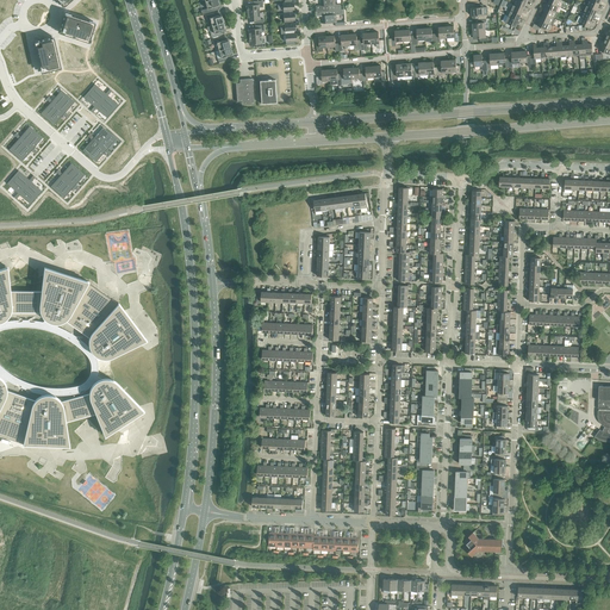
[(216,0),(209,0),(205,1),(207,8),(200,11),(201,14),(213,11),(212,7),(218,6),(216,0)]
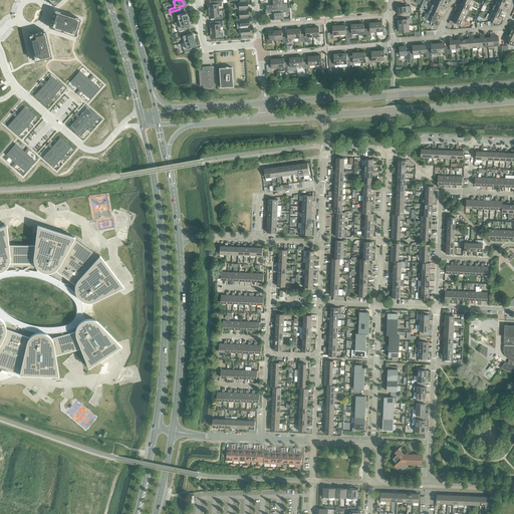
[(238,9),(239,12),(246,11),(246,8),(248,8),(247,2),(245,2),(245,0),(240,0),(239,3),(238,3),(238,4),(233,4),(234,9),(238,9)]
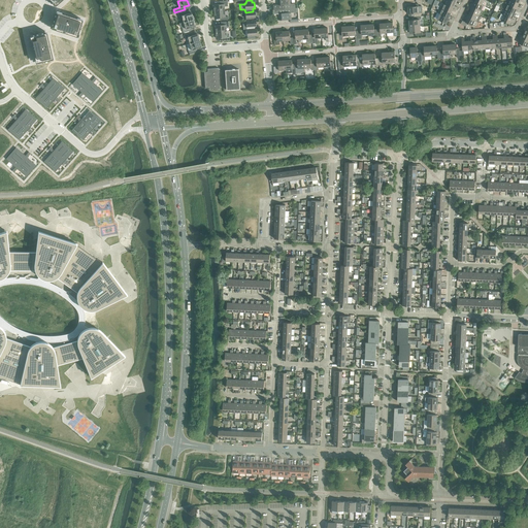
[(272,5),(273,9),(284,9),(283,0),(276,0),(277,5),(272,5)]
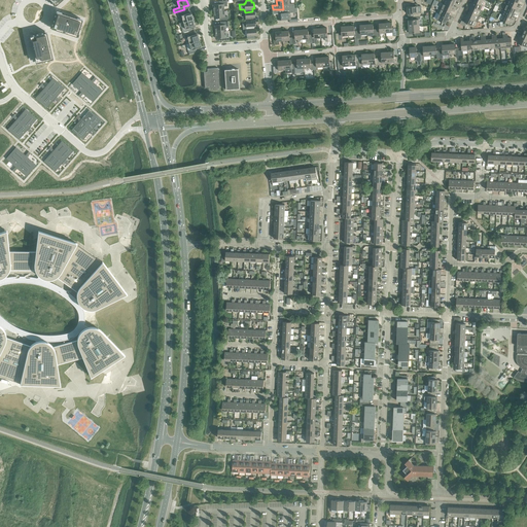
[(288,0),(282,0),(283,9),(294,8),(294,3),(289,4),(288,0)]
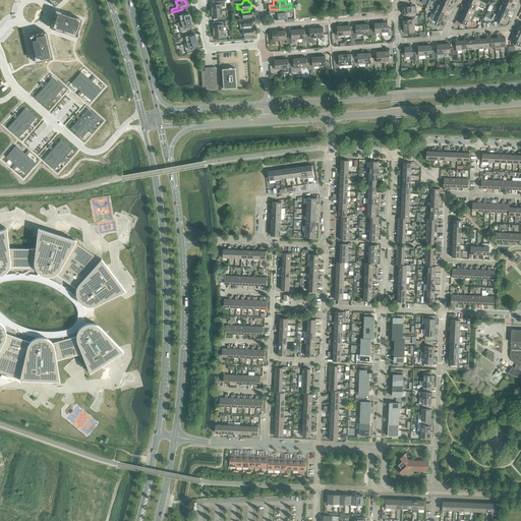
[(443,0),(440,0),(439,4),(450,9),(451,7),(448,6),(450,3),(443,0)]
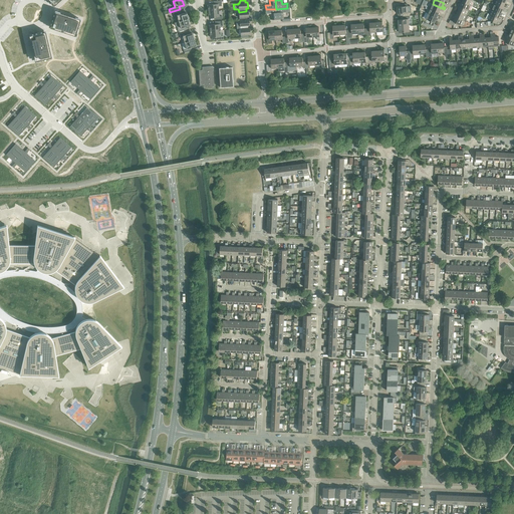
[(496,0),(495,3),(494,4),(506,10),(507,7),(504,6),(505,3),(497,0),(496,0)]
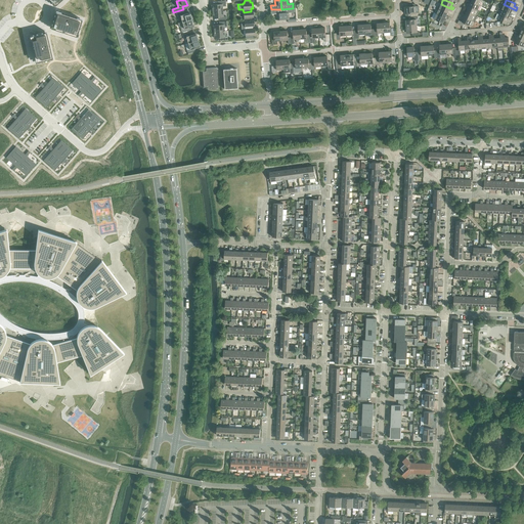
[(212,5),(212,11),(222,10),(222,6),(226,6),(225,1),(218,1),(219,4),(212,5)]
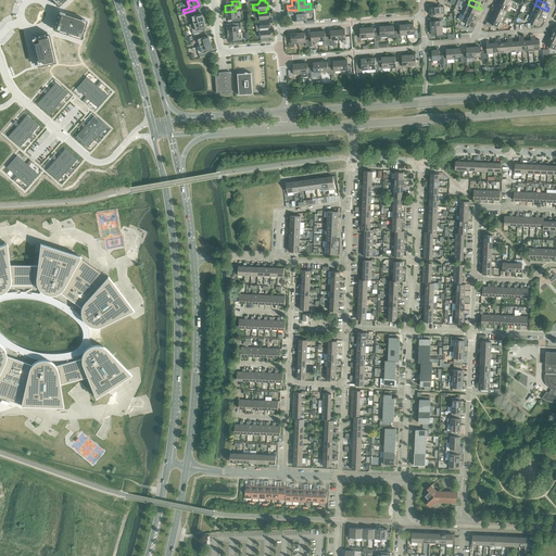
[(495,3),(494,5),(506,11),(508,5),(500,2),(498,4),(495,3)]
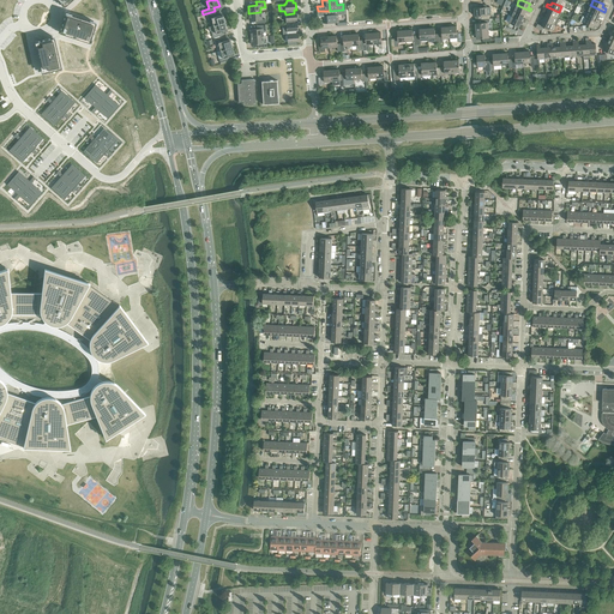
[(517,5),(515,11),(524,16),(525,12),(529,13),(530,11),(517,5)]
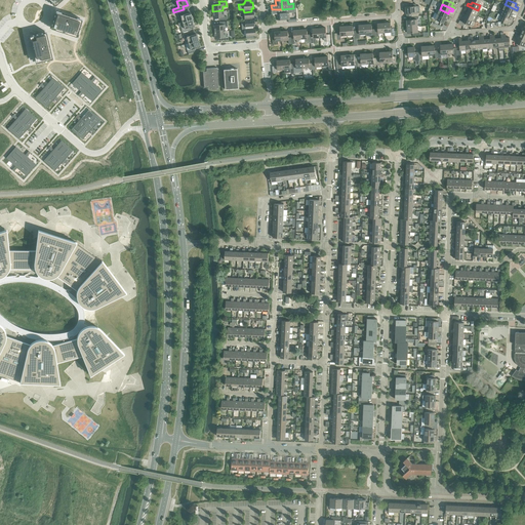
[(505,4),(502,9),(511,13),(513,10),(516,12),(517,10),(505,4)]
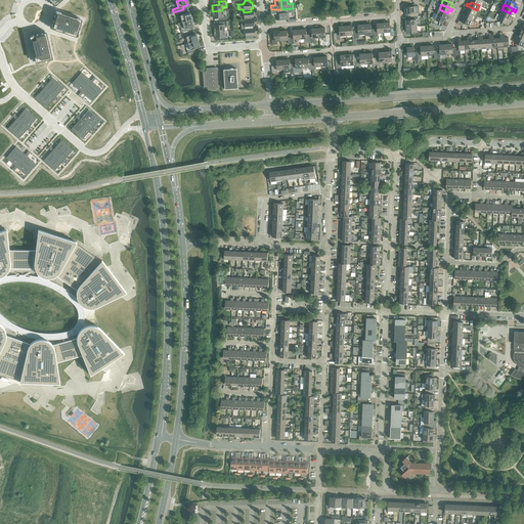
[(462,13),(461,15),(473,20),(475,22),(477,16),(475,15),(477,10),(466,5),(465,7),(468,9),(467,11),(465,14),(462,13)]
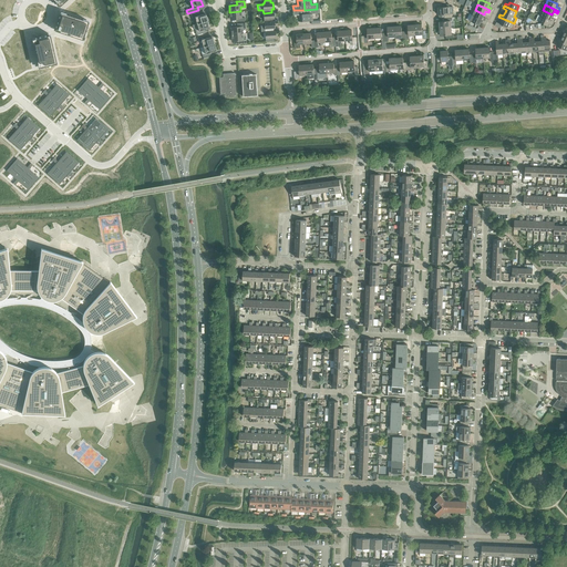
[(444,14),(444,18),(452,17),(452,13),(450,13),(450,7),(437,8),(439,14),(444,14)]
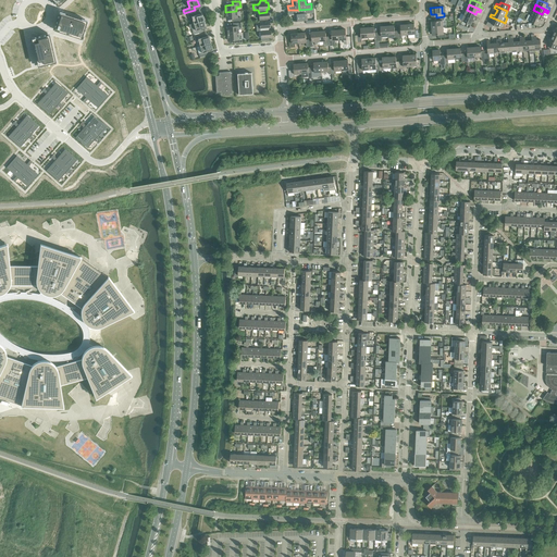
[(311,9),(299,10),(300,21),(307,21),(307,14),(311,13),(311,9)]
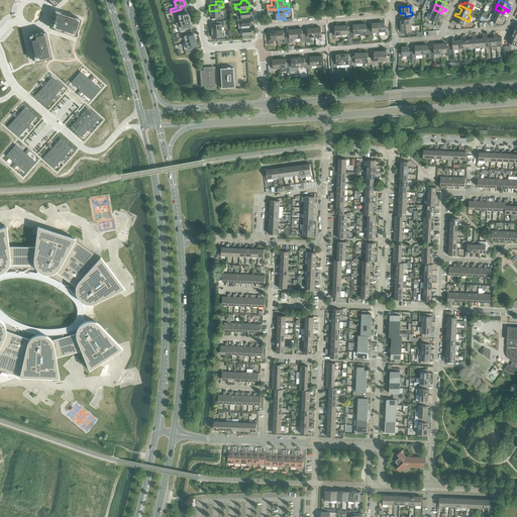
[(278,9),(268,9),(268,14),(273,13),(273,20),(279,19),(278,9)]
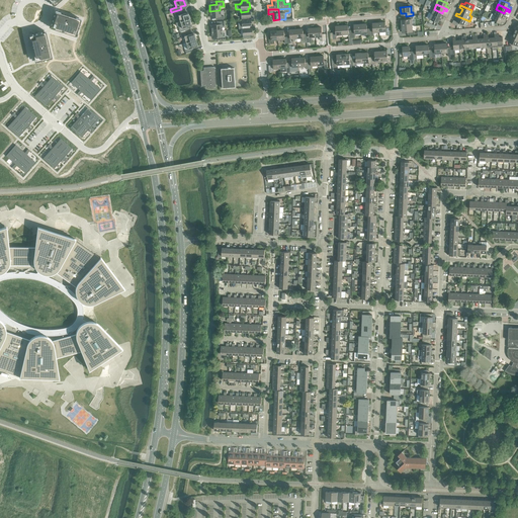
[(434,9),(432,14),(443,19),(444,17),(441,15),(442,13),(434,9)]
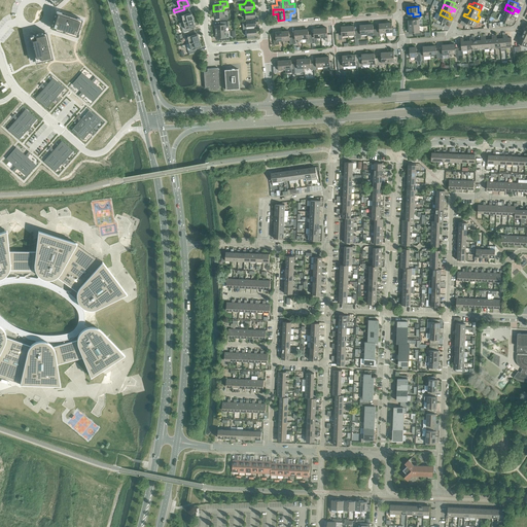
[(504,9),(502,14),(514,20),(515,18),(512,16),(513,13),(504,9)]
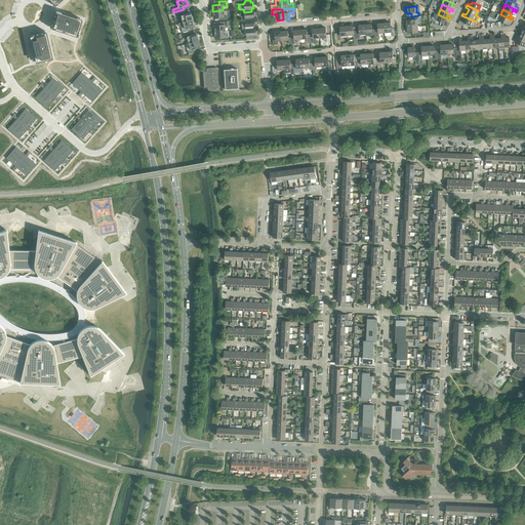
[(223,10),(212,11),(213,17),(220,17),(220,21),(227,19),(227,16),(224,16),(223,10)]
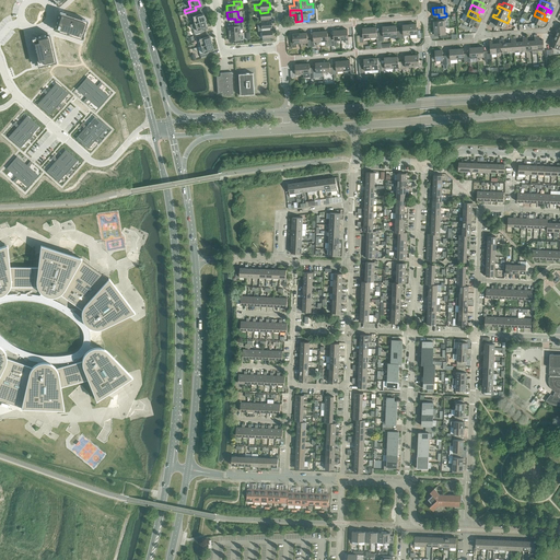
[(60,12),(54,30),(82,38),(88,21),(60,12)]
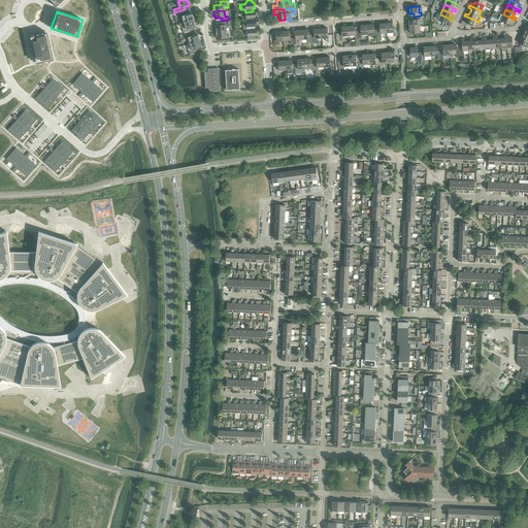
[(182,15),(184,23),(193,20),(192,12),(186,14),(185,11),(177,13),(178,17),(182,15)]
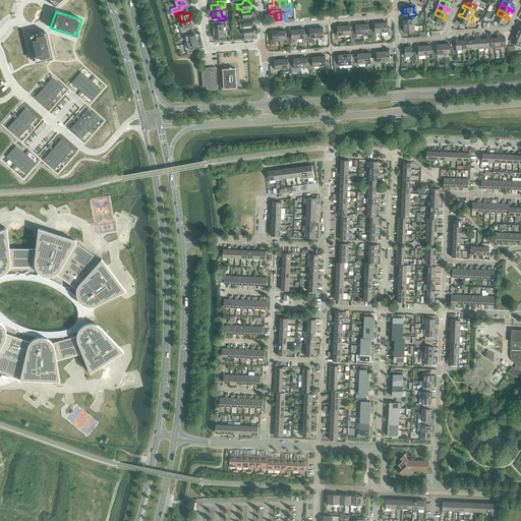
[(242,12),(242,20),(250,20),(250,17),(251,17),(251,11),(249,11),(242,12)]
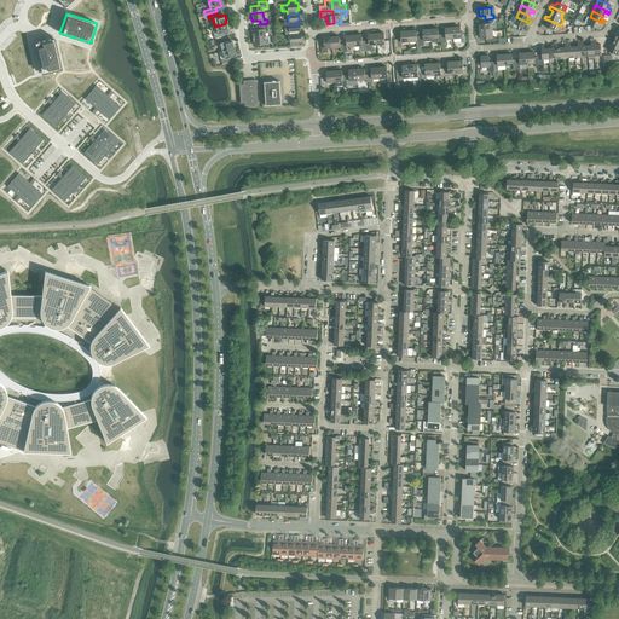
[(530,23),(516,17),(513,23),(522,28),(525,24),(528,25),(530,23)]
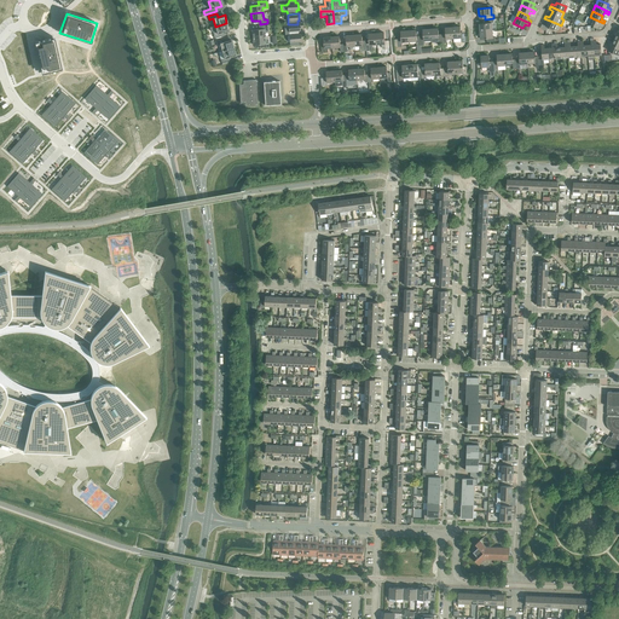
[(603,23),(590,17),(588,23),(597,28),(599,24),(602,27),(603,23)]
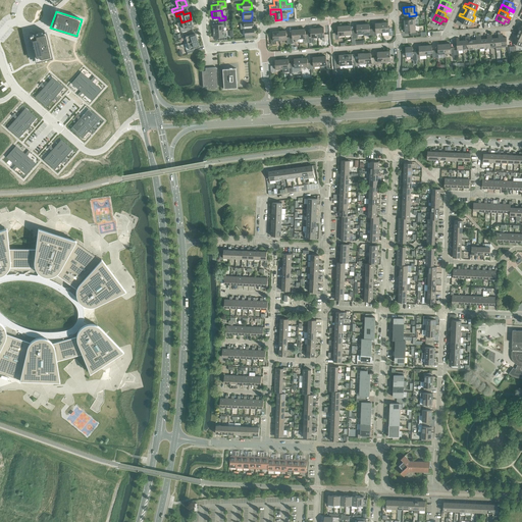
[(404,20),(405,27),(415,25),(415,19),(416,19),(416,15),(409,16),(409,19),(404,20)]
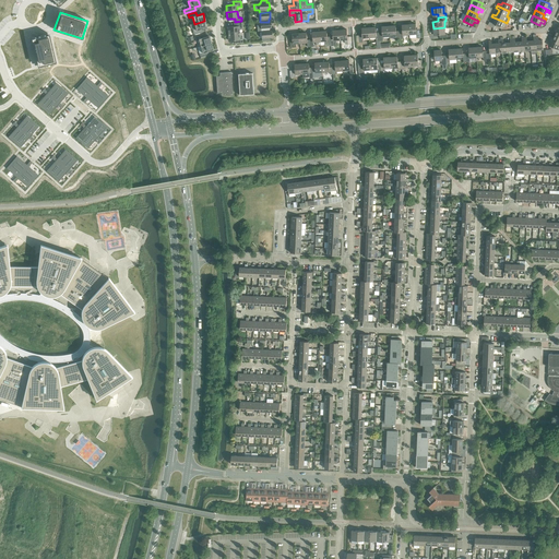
[(504,22),(491,16),(490,19),(494,21),(492,24),(489,22),(488,26),(492,28),(495,24),(501,27),(504,22)]
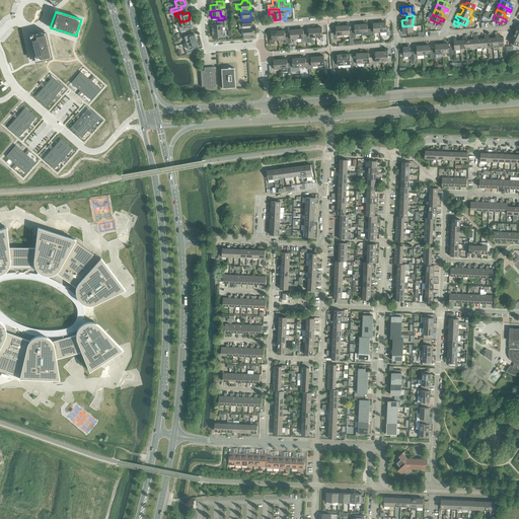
[(190,19),(180,22),(182,28),(179,29),(179,32),(188,30),(187,27),(192,25),(190,19)]
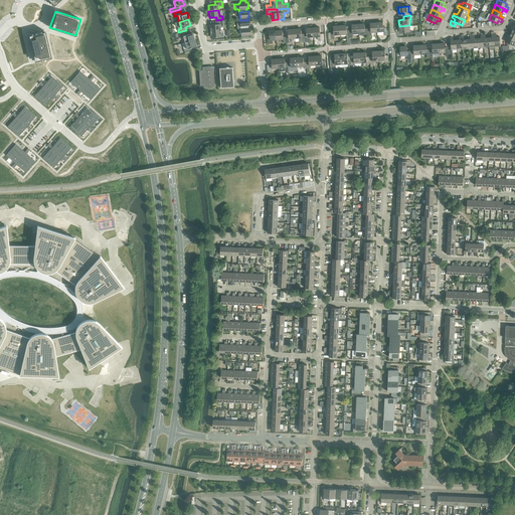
[(239,20),(240,29),(248,28),(247,26),(249,26),(248,20),(247,20),(239,20)]
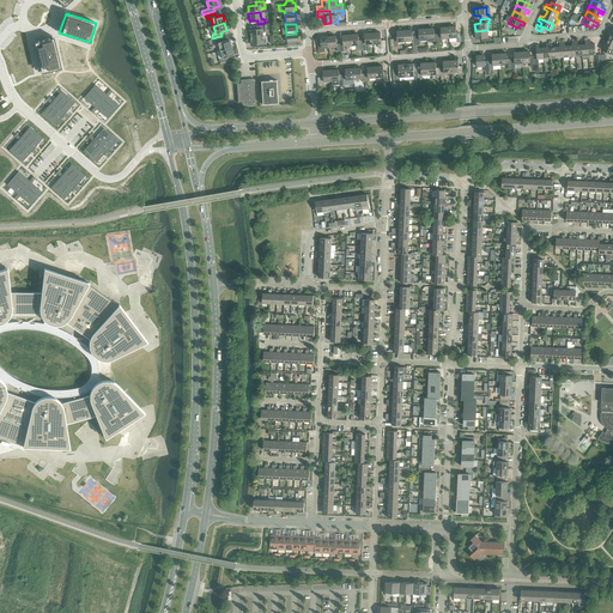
[(249,30),(250,37),(262,36),(262,31),(266,31),(265,25),(258,26),(258,29),(249,30)]
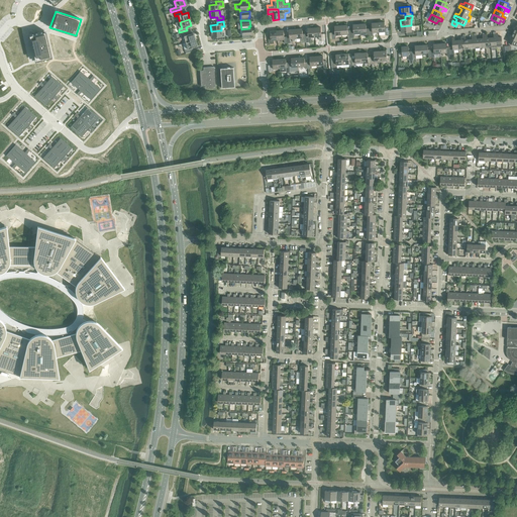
[(385,22),(378,23),(379,31),(385,31),(385,35),(388,34),(388,28),(385,28),(385,22)]
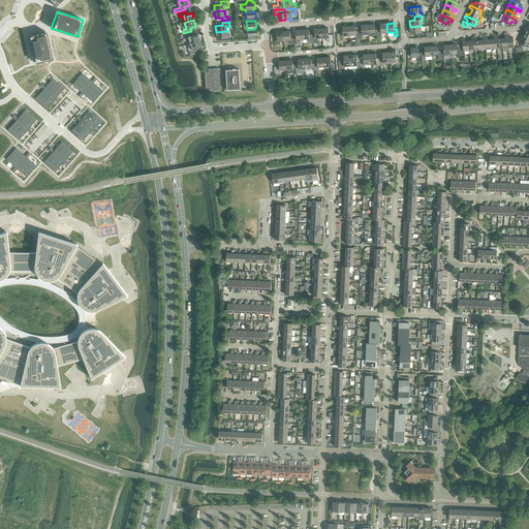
[(374,24),(368,25),(369,34),(375,33),(375,37),(378,37),(378,31),(375,31),(374,24)]
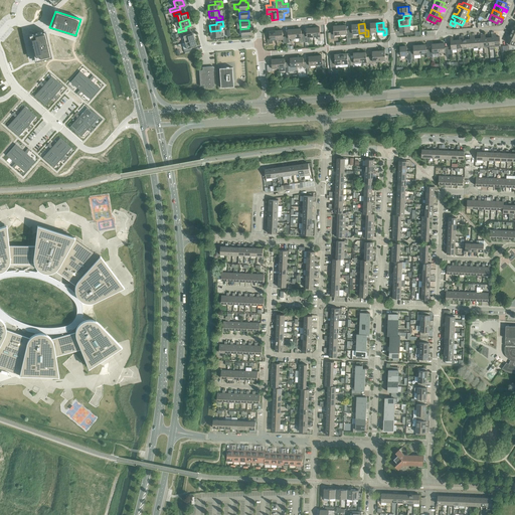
[(371,29),(368,30),(368,36),(371,36),(371,32),(377,31),(376,23),(370,23),(371,29)]
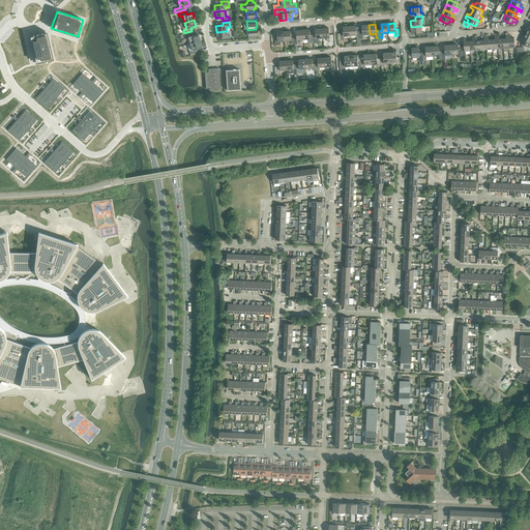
[(362,32),(359,32),(360,38),(363,38),(362,34),(370,34),(369,25),(362,25),(362,32)]
